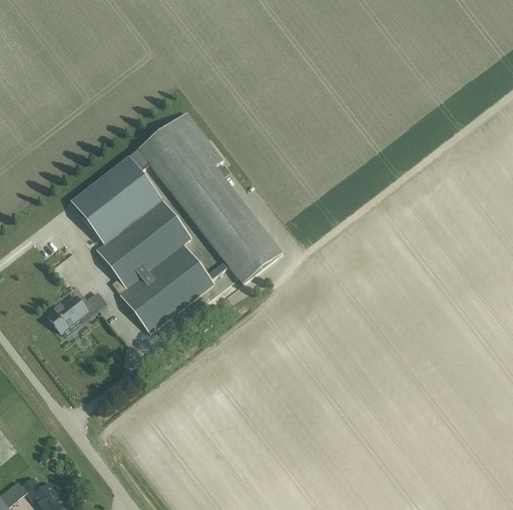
[(148,162),(240,282),(281,250),(212,163),(220,157),(184,110),(136,147),(148,162)]
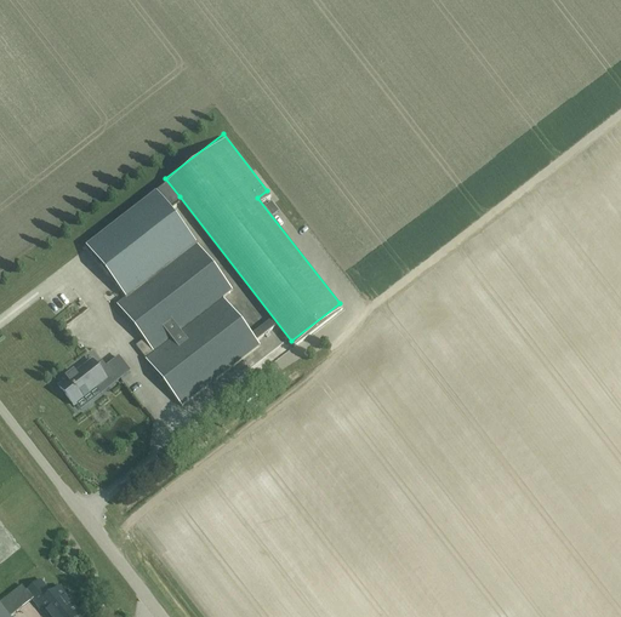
[(169,205),(180,196),(165,178),(155,187),(85,240),(127,296),(198,244),(169,205)]
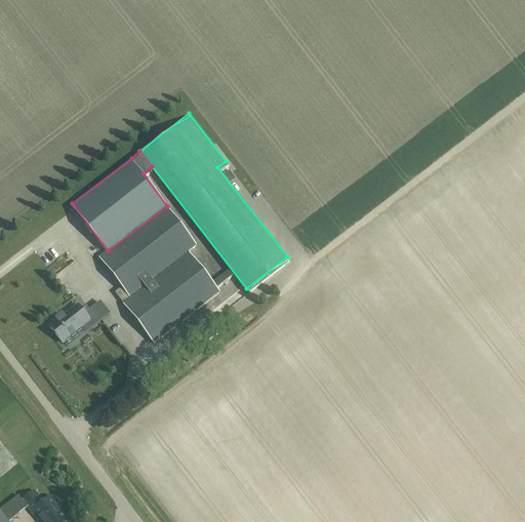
[(154,342),(219,290),(189,251),(197,245),(167,206),(108,250),(99,256),(122,285),(115,291),(124,303),(123,303),(154,342)]
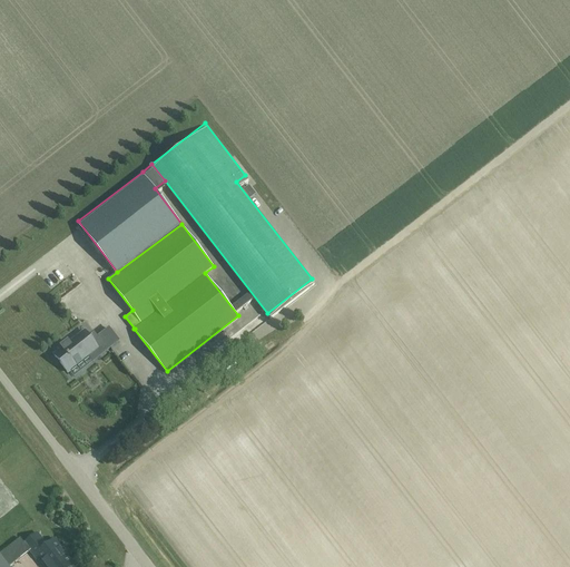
[(72,300),(86,289),(82,285),(69,296),(72,300)]
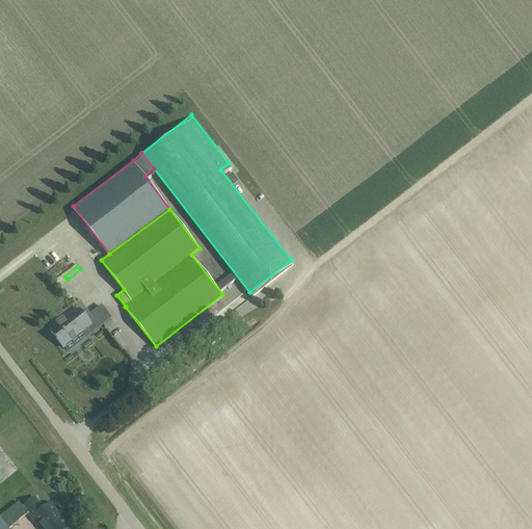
[(97,294),(83,301),(87,308),(100,299),(97,294)]
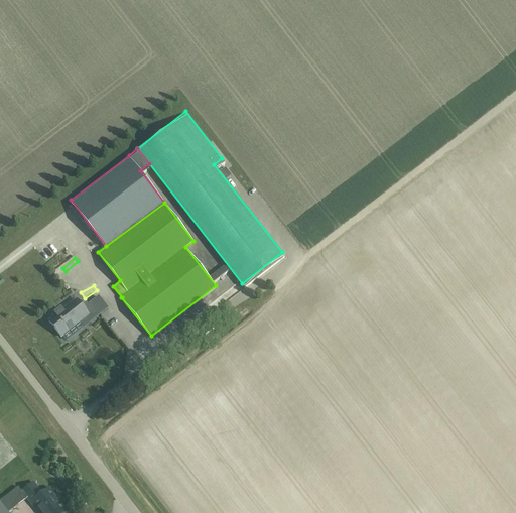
[(55,311),(56,312),(49,318),(61,335),(81,319),(84,325),(108,306),(99,294),(88,303),(86,299),(81,302),(77,297),(62,308),(61,306),(55,311)]
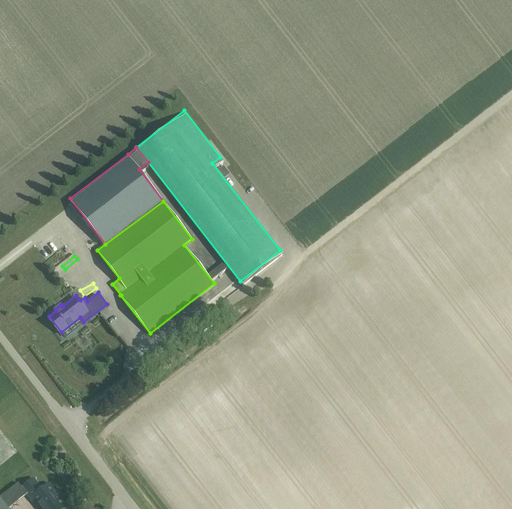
[(186,332),(163,345),(165,350),(188,336),(186,332)]
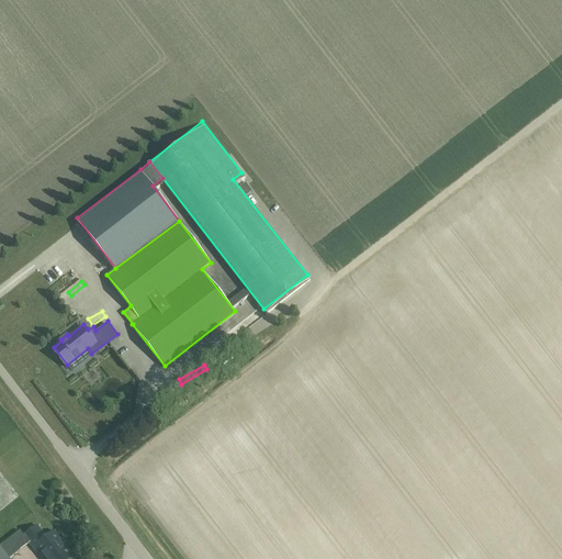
[(64,558),(71,552),(55,530),(47,536),(37,523),(24,534),(29,540),(34,547),(36,546),(46,558),(64,558)]
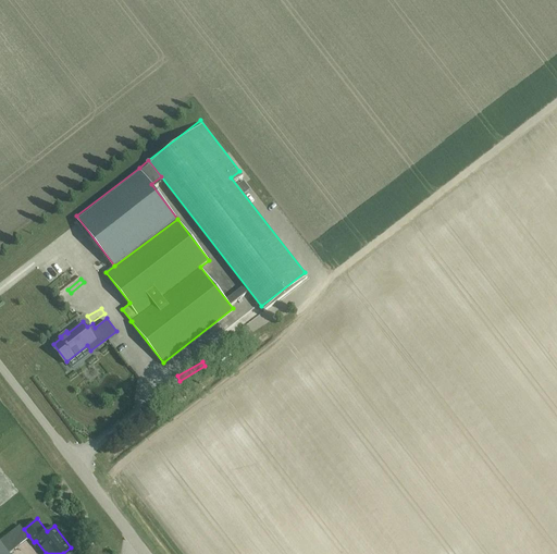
[(5,553),(28,536),(24,529),(19,522),(0,537),(0,553),(5,553)]
